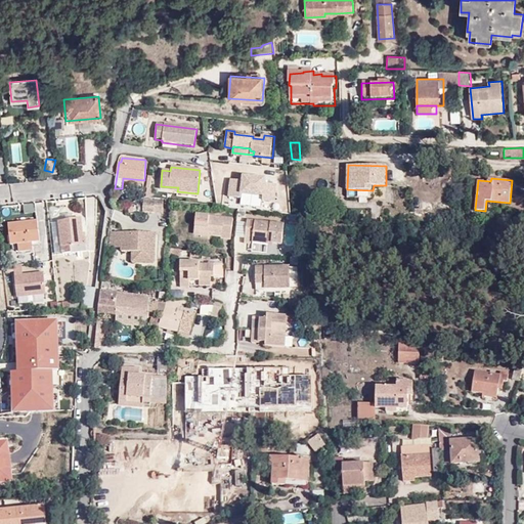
[(171,201),(154,199),(154,202),(154,212),(154,213),(160,213),(161,205),(171,206),(171,201)]
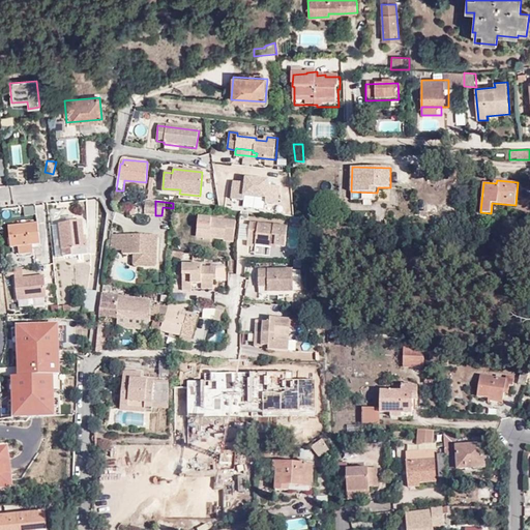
[(155,214),(155,204),(144,203),(143,214),(155,214)]
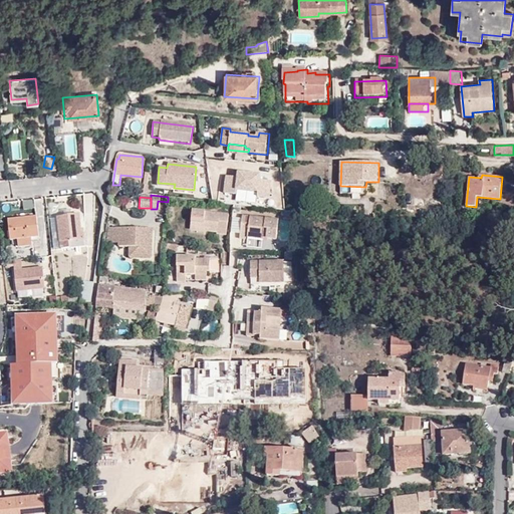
[(226,235),(228,213),(192,209),(190,230),(216,233),(217,234),(226,235)]
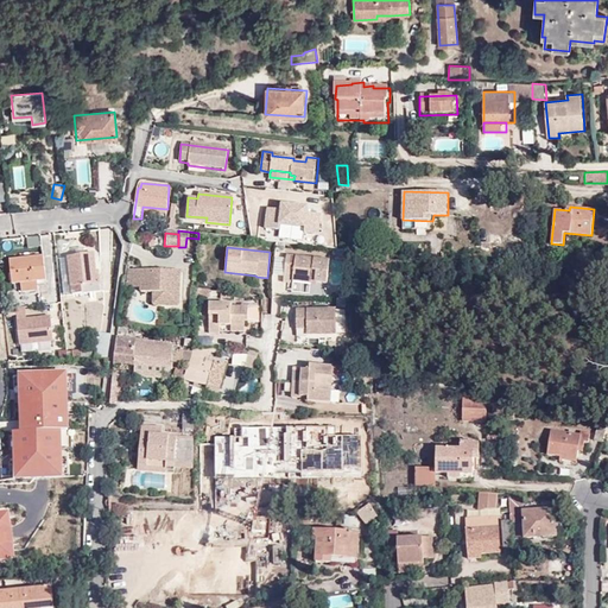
[(95,271),(93,253),(67,257),(71,295),(101,291),(99,271),(95,271)]
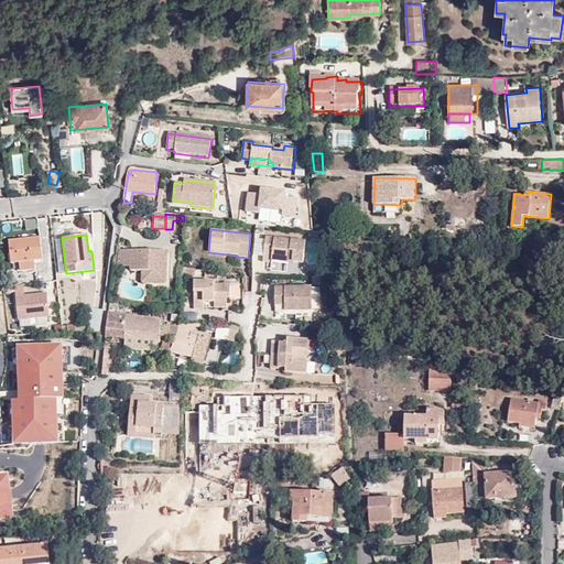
[(289,262),(290,261),(290,258),(294,259),(293,261),(303,263),(306,240),(266,236),(262,261),(271,262),(271,260),(289,262)]
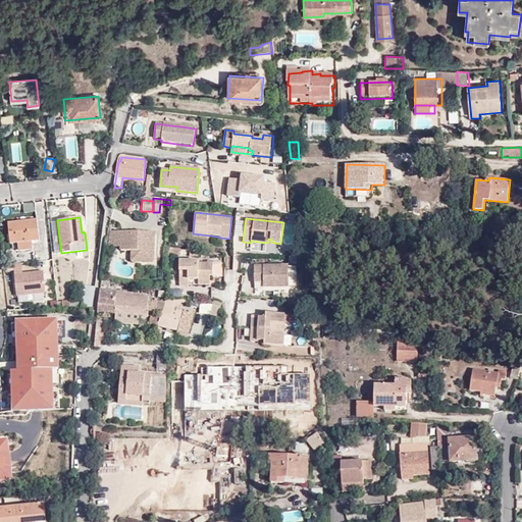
[(32,249),(32,245),(31,241),(38,241),(39,240),(38,219),(7,222),(9,244),(14,243),(15,251),(32,249)]
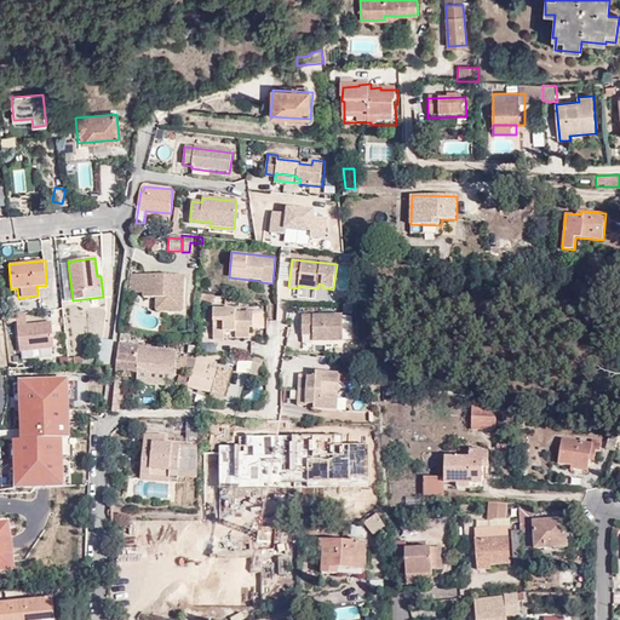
[(159,279),(159,275),(132,274),(130,292),(147,293),(148,279),(159,279)]
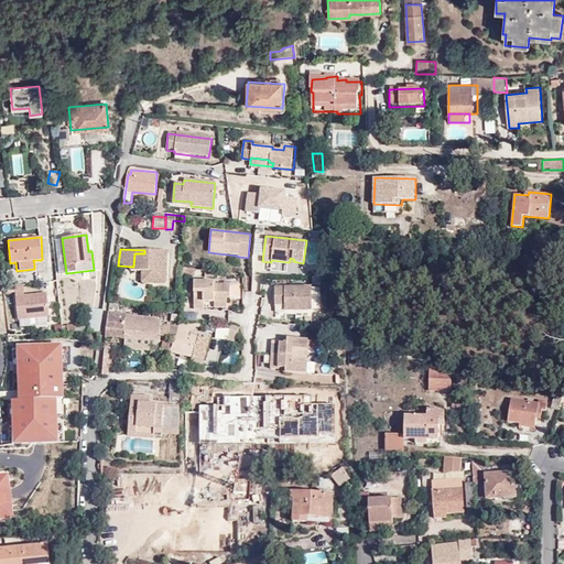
[(167,251),(144,250),(144,253),(134,253),(133,267),(133,270),(143,271),(143,282),(166,283),(167,251)]
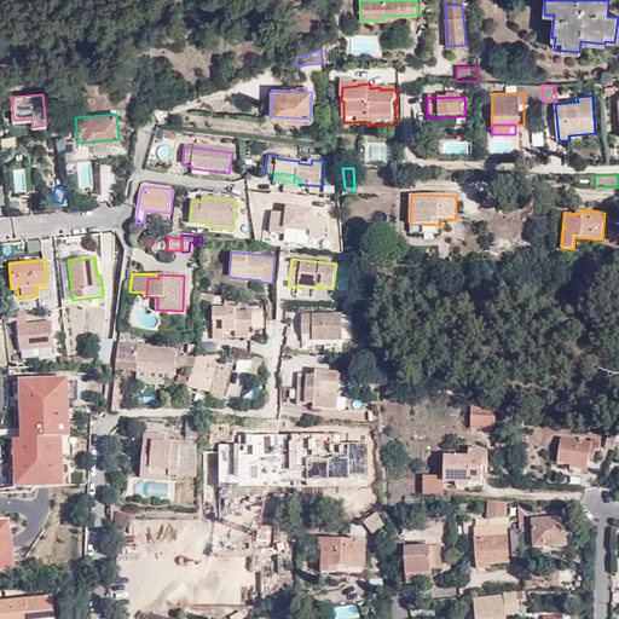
[(202,294),(202,310),(207,311),(208,301),(213,301),(213,295),(202,294)]
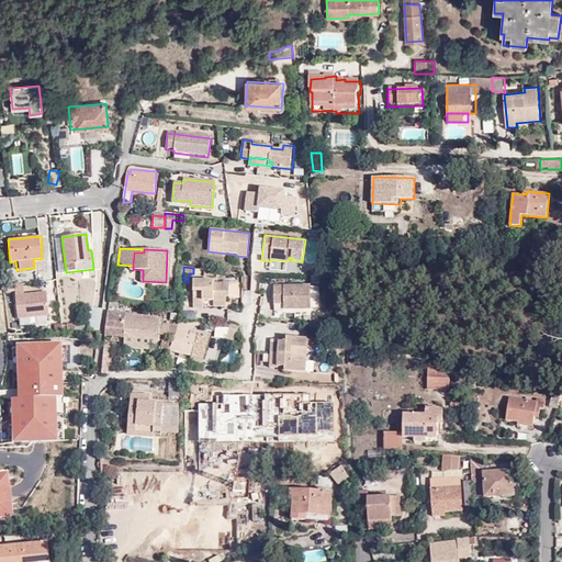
[(203,301),(213,301),(225,301),(226,296),(229,296),(229,282),(213,282),(213,280),(192,281),(192,307),(202,307),(203,301)]
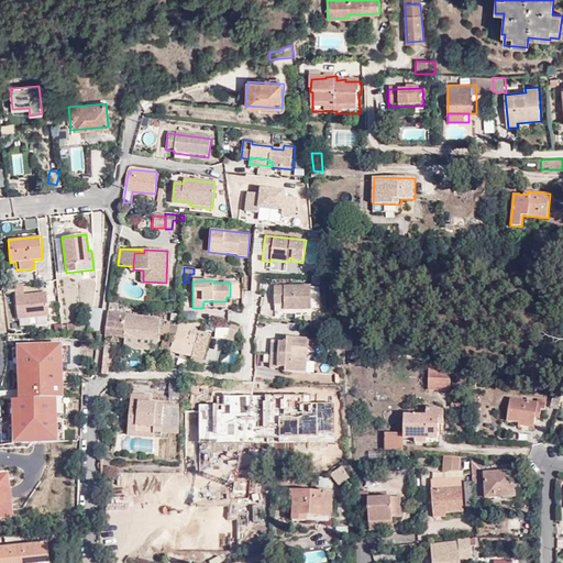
[(46,291),(24,293),(24,284),(14,285),(17,320),(48,318),(46,291)]
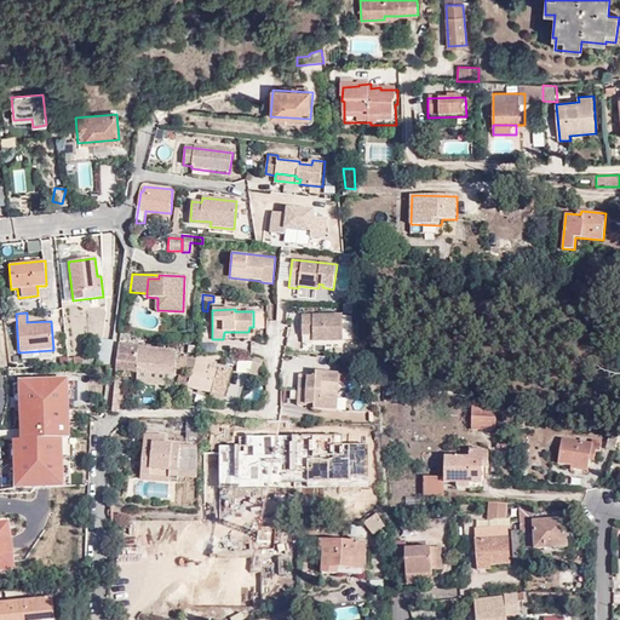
[(342,339),(342,314),(302,315),(303,334),(313,334),(313,340),(342,339)]
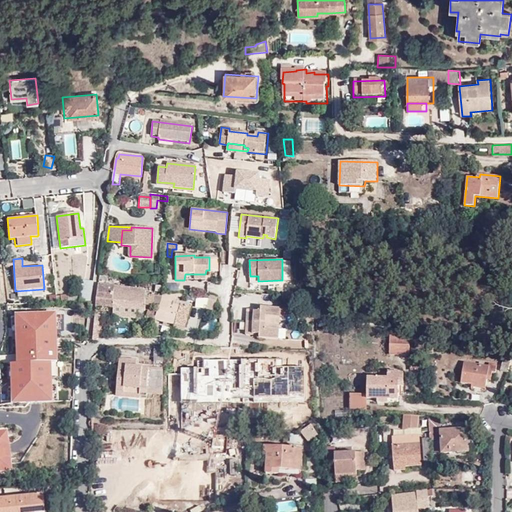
[(114,286),(99,284),(96,307),(111,308),(114,286)]
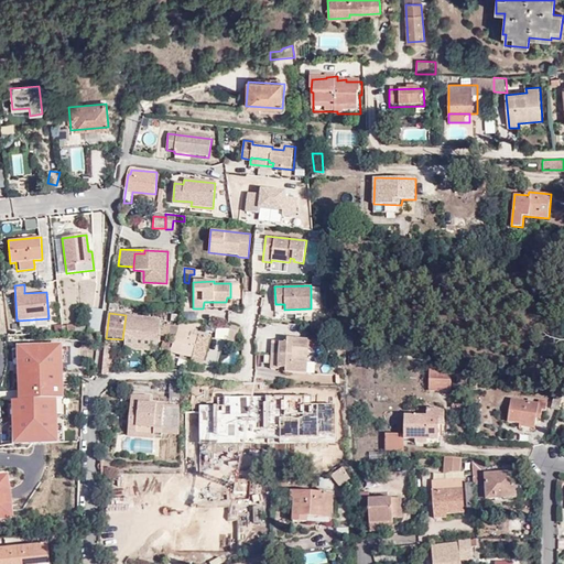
[(136,339),(152,340),(160,340),(160,333),(161,324),(161,318),(126,315),(122,339),(125,339),(125,348),(134,349),(136,339)]
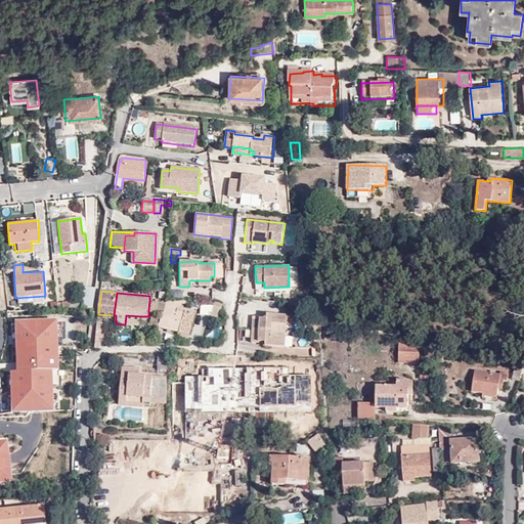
[(290,305),(299,305),(299,297),(290,297),(290,305)]
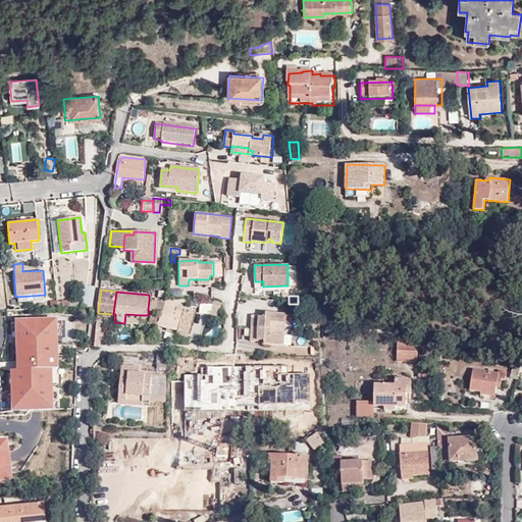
[(175,299),(166,299),(166,302),(165,307),(160,316),(153,315),(148,323),(157,323),(157,325),(177,330),(189,333),(195,313),(184,310),(183,314),(176,313),(175,316),(171,316),(173,308),(175,303),(175,299)]
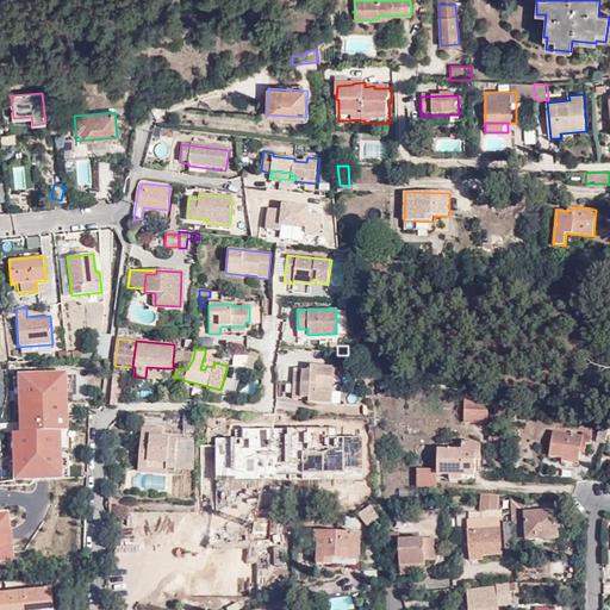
[(255,368),(259,353),(249,350),(246,366),(255,368)]
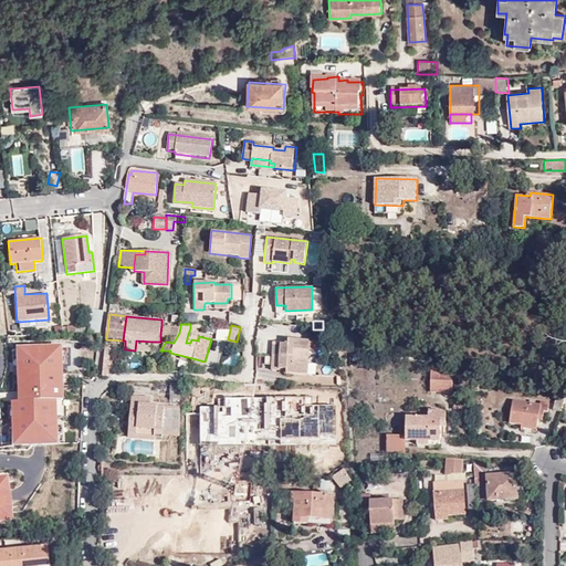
[(199,336),(188,334),(186,343),(190,343),(191,339),(198,341),(199,336)]
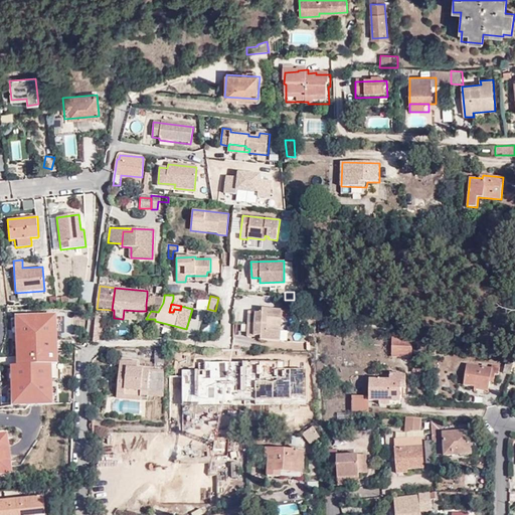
[(282,318),(282,309),(263,308),(263,312),(256,312),(256,311),(248,310),(247,324),(278,325),(278,318),(282,318)]
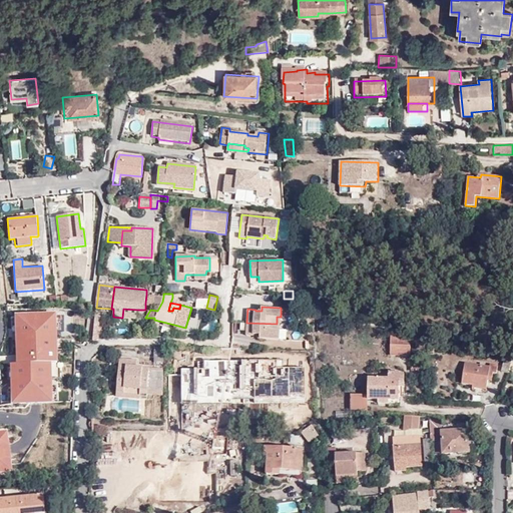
[(16,361),(10,362),(11,403),(53,401),(51,361),(56,361),(55,314),(15,315),(16,357),(16,361)]
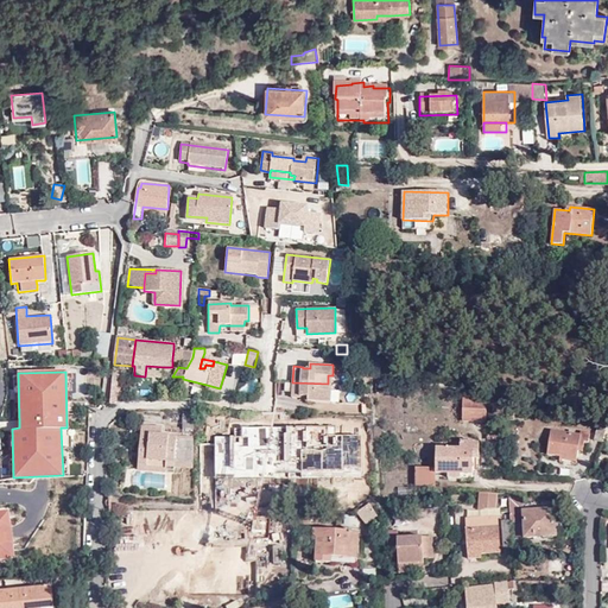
[(109,406),(124,398),(124,384),(120,382),(112,382),(109,406)]
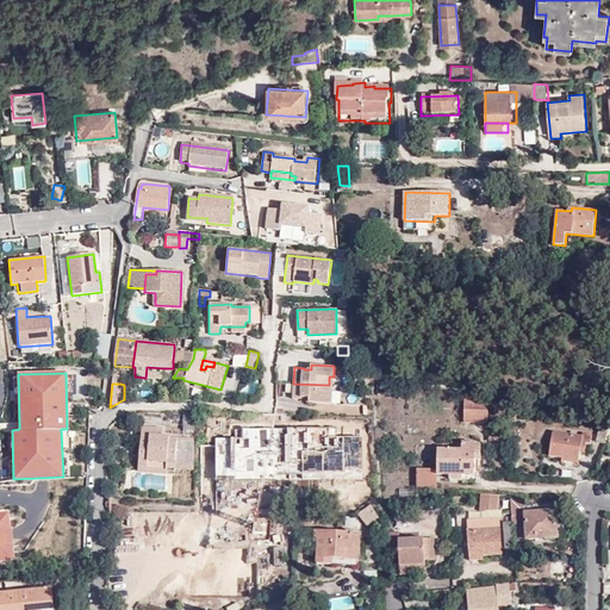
[(329,385),(293,384),(292,398),(302,399),(302,397),(309,398),(309,402),(332,403),(332,392),(329,392),(329,385)]
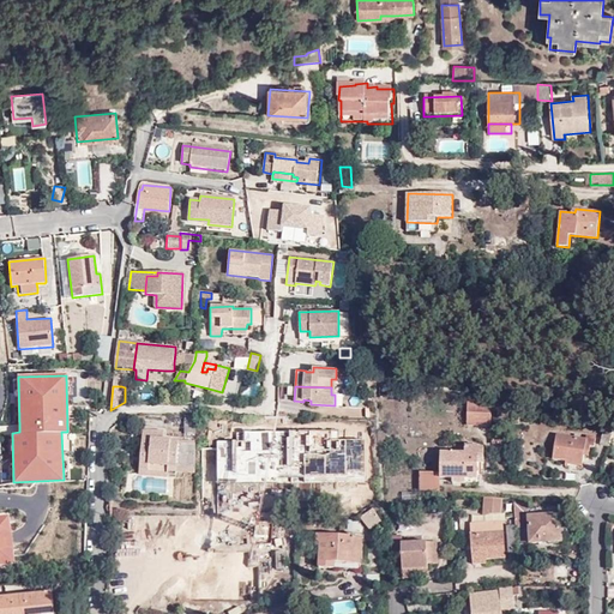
[(222,392),(209,389),(206,397),(220,401),(222,392)]
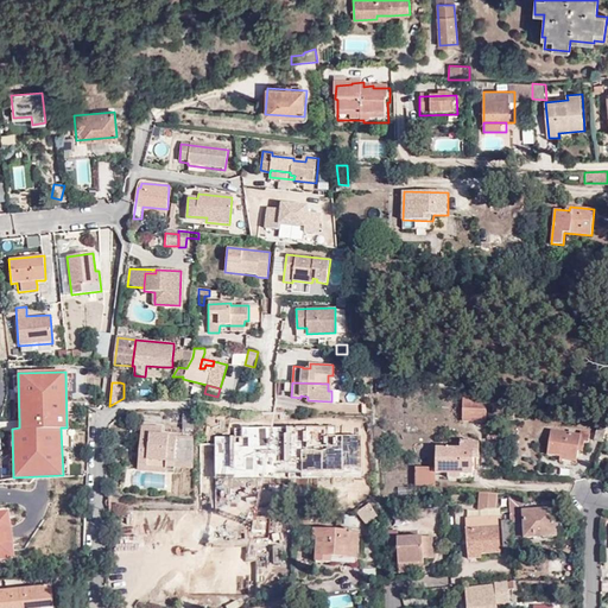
[(488,419),(487,399),(464,400),(466,420),(488,419)]
